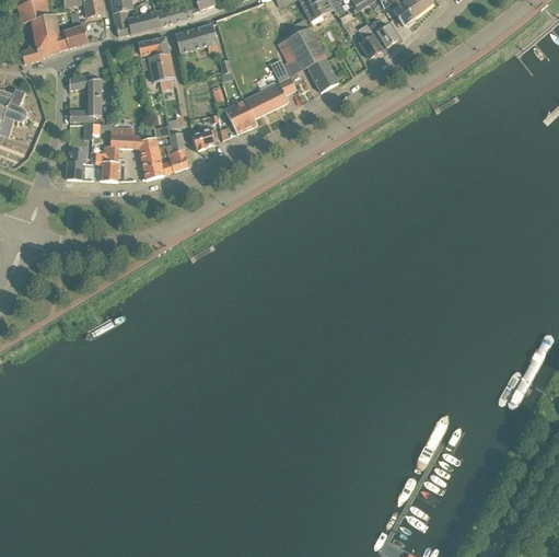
[(14,0),(22,23),(30,21),(47,16),(55,14),(55,12),(50,13),(47,0),(14,0)]
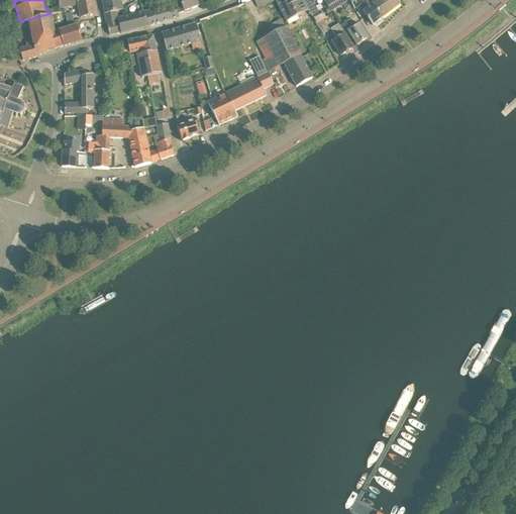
[(77,0),(80,15),(95,12),(93,0),(77,0)]
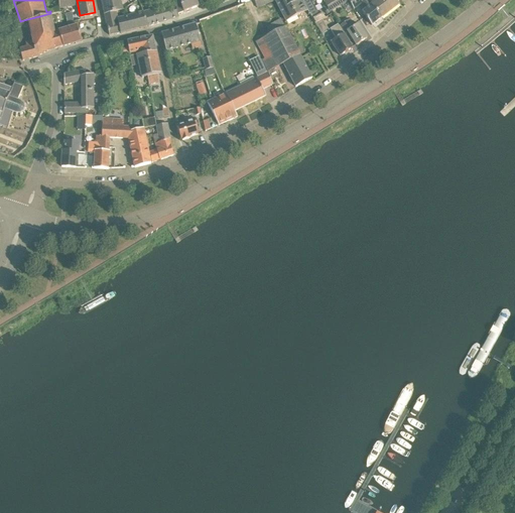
[(104,11),(116,9),(123,7),(121,0),(101,0),(104,11)]
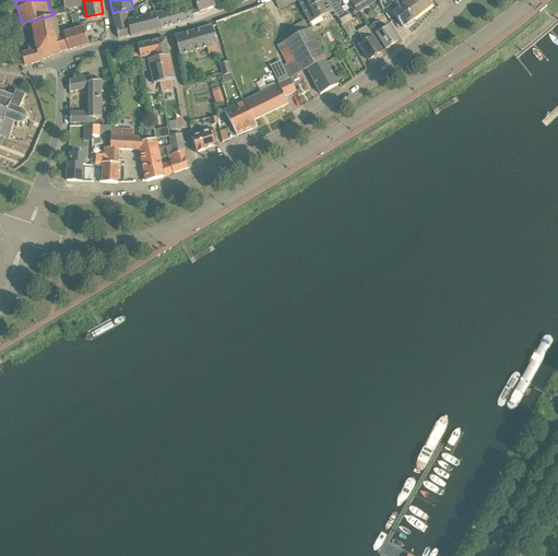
[(192,16),(191,12),(187,0),(154,10),(157,26),(159,26),(192,16)]
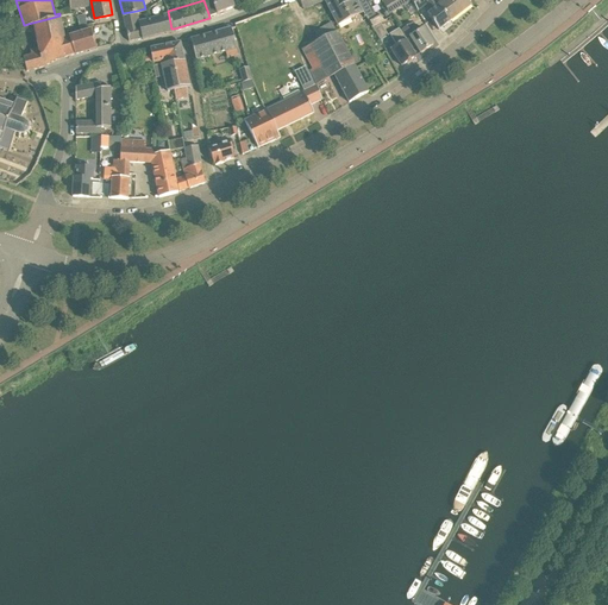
[(233,4),(231,0),(205,0),(204,0),(208,13),(233,4)]
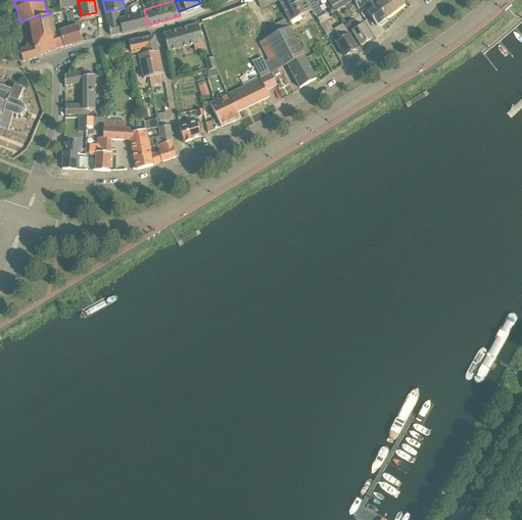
[(296,0),(278,0),(289,19),(312,7),(307,0),(296,0)]
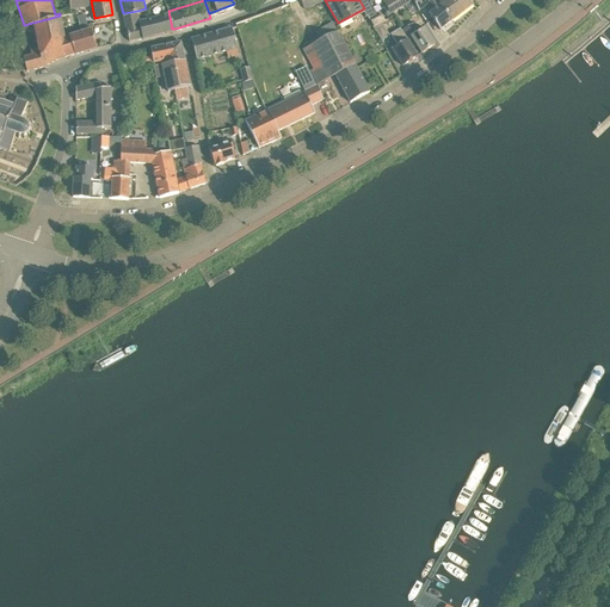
[(384,18),(381,12),(377,13),(369,0),(359,0),(364,8),(369,18),(373,24),(374,24),(381,19),(384,18)]
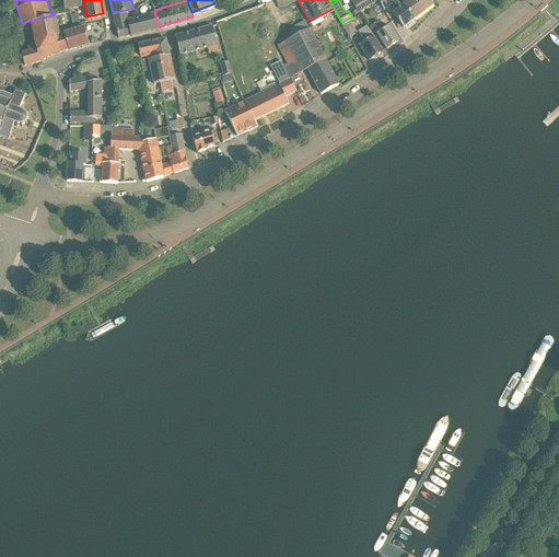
[(351,0),(358,10),(375,0),(351,0)]
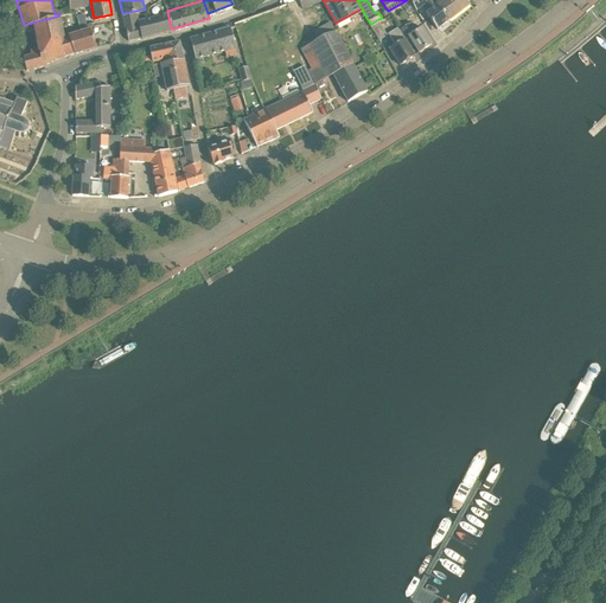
[(448,18),(435,0),(412,0),(413,2),(416,7),(425,0),(429,6),(425,11),(437,26),(447,18),(448,18)]
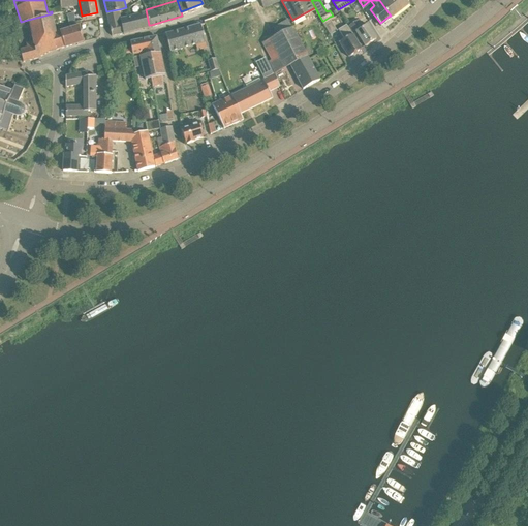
[(379,0),(391,16),(408,2),(406,0),(379,0)]
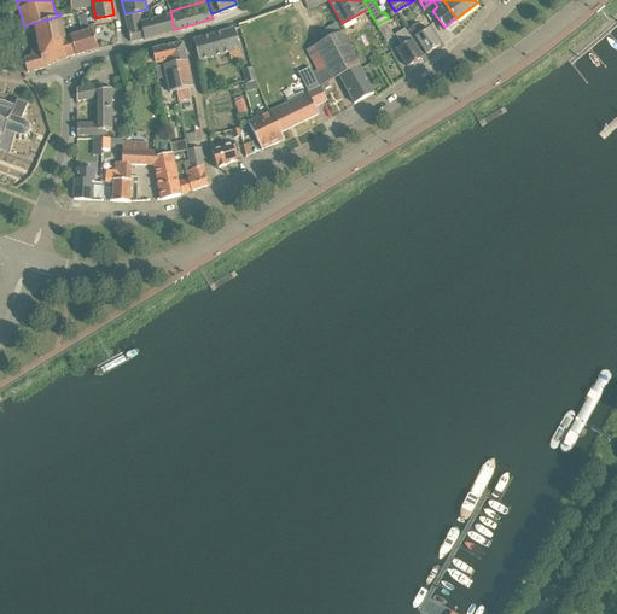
[(54,9),(62,12),(65,5),(58,1),(54,9)]
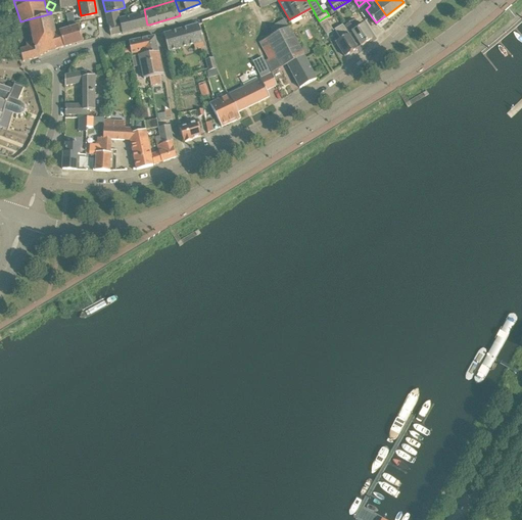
[(125,15),(125,14),(120,16),(117,9),(105,11),(109,33),(121,31),(117,17),(125,15)]
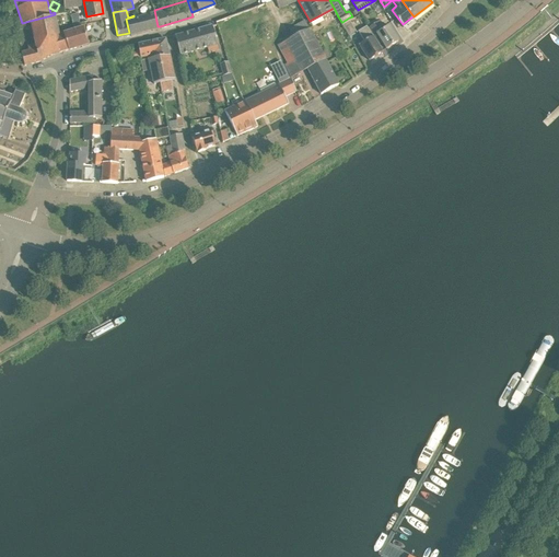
[(129,34),(158,26),(154,10),(134,15),(134,16),(126,19),(129,33),(129,34)]
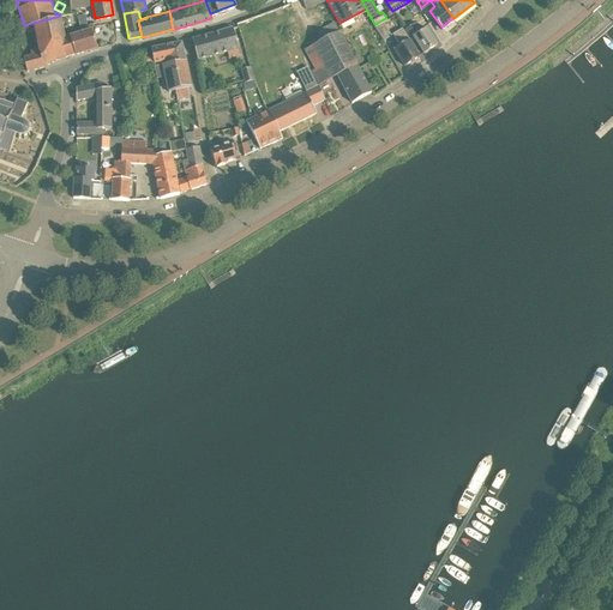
[(74,52),(70,32),(65,34),(60,16),(52,18),(32,23),(37,48),(22,54),(25,68),(42,65),(56,56),(74,52)]
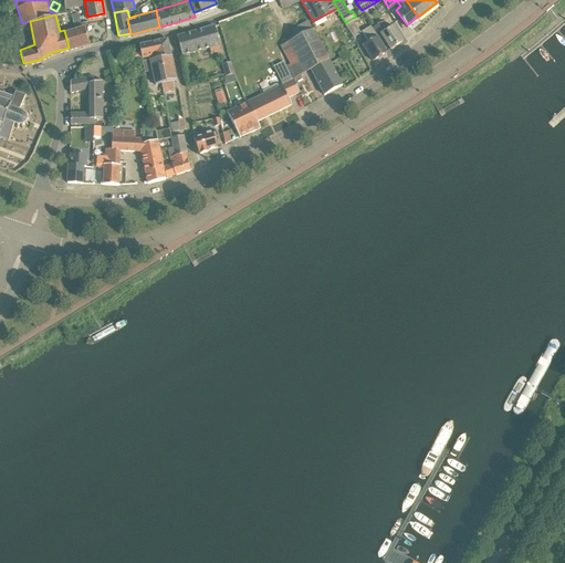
[(353,18),(346,22),(353,34),(361,30),(353,18)]
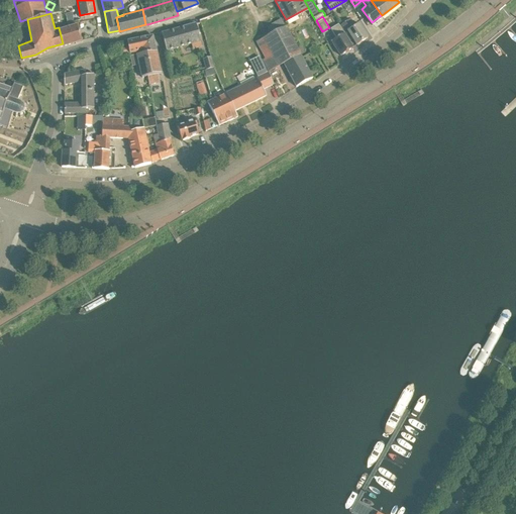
[(357,21),(353,24),(348,16),(340,22),(350,38),(352,37),(355,42),(367,35),(357,21)]
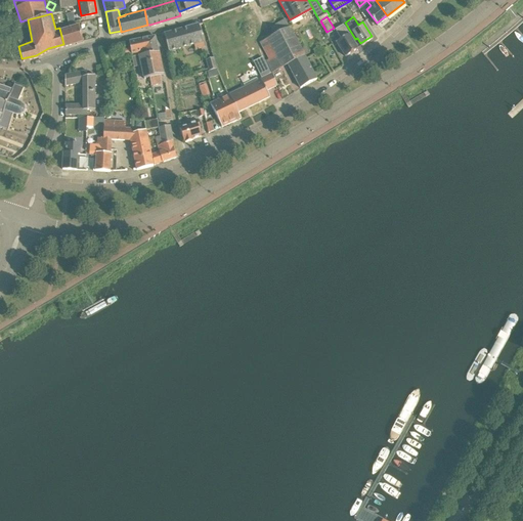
[(316,77),(309,61),(286,17),(269,26),(273,33),(259,40),(268,56),(264,58),(271,71),(288,63),(299,86),(301,85),(316,77)]
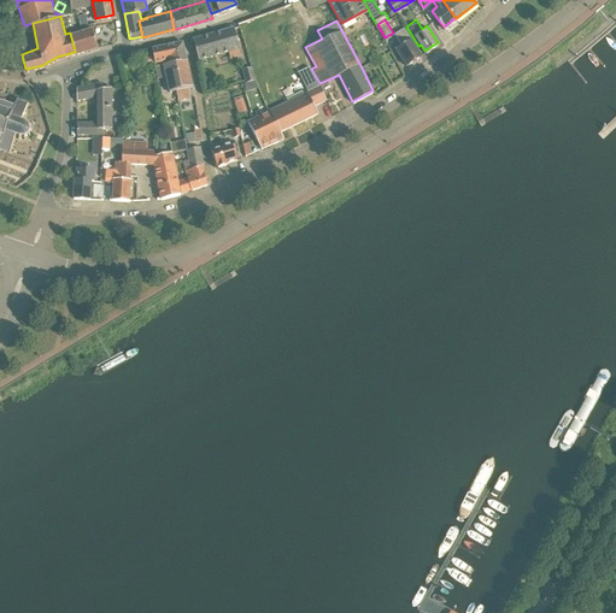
[(97,46),(89,22),(80,25),(81,29),(70,33),(75,52),(97,46)]
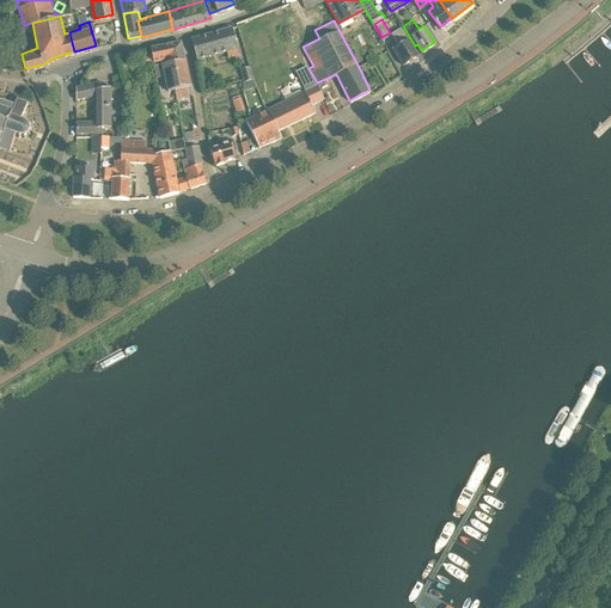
[(267,24),(239,34),(243,42),(270,32),(267,24)]
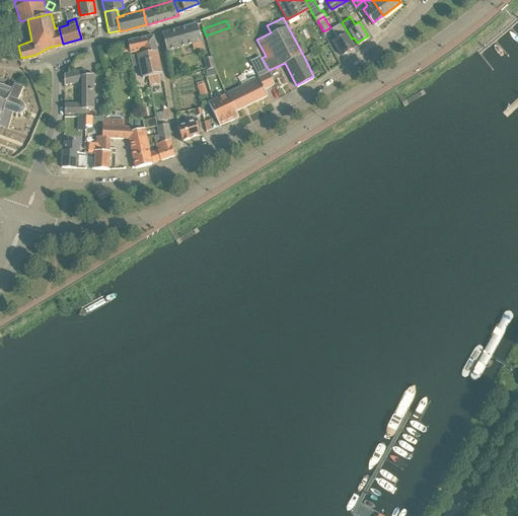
[(192,42),(201,39),(196,21),(161,30),(166,49),(192,42)]
